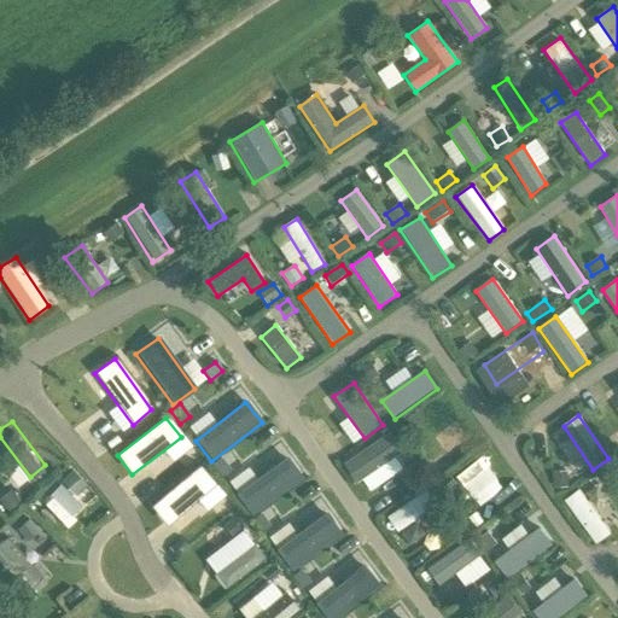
[(438,429),(447,452),(465,444),(456,423),(438,429)]
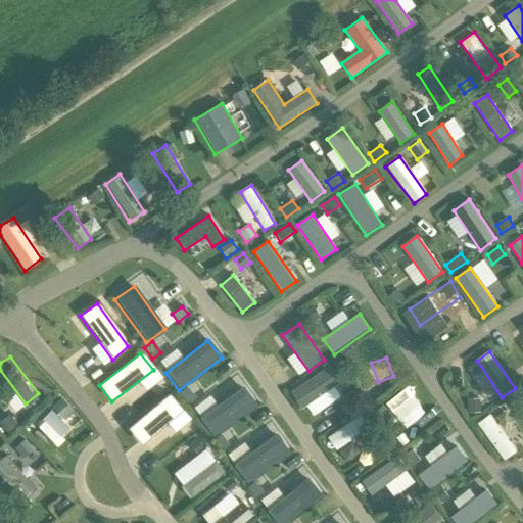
[(291,393),(302,411),(343,381),(331,366),(291,393)]
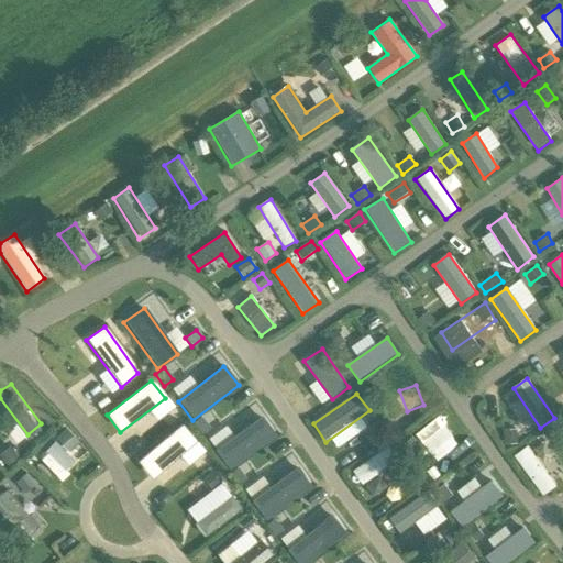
[(240,419),(261,409),(256,399),(235,408),(240,419)]
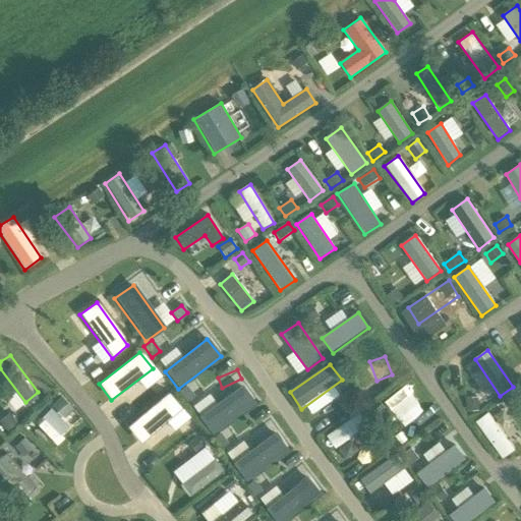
[(404,422),(424,407),(405,382),(385,397),(404,422)]
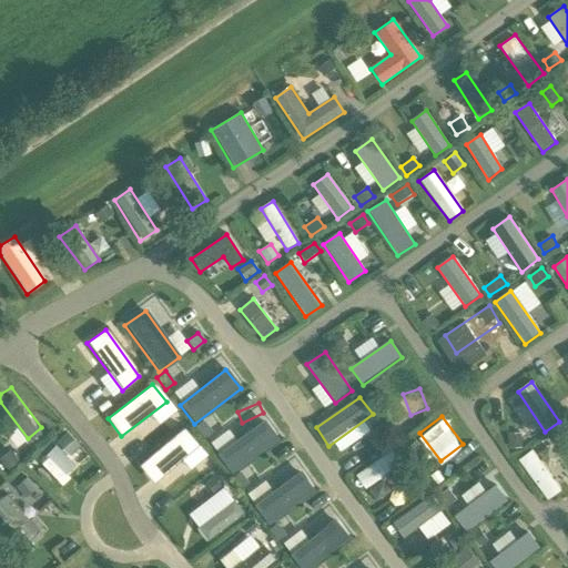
[(277,442),(262,421),(216,455),(230,476),(277,442)]
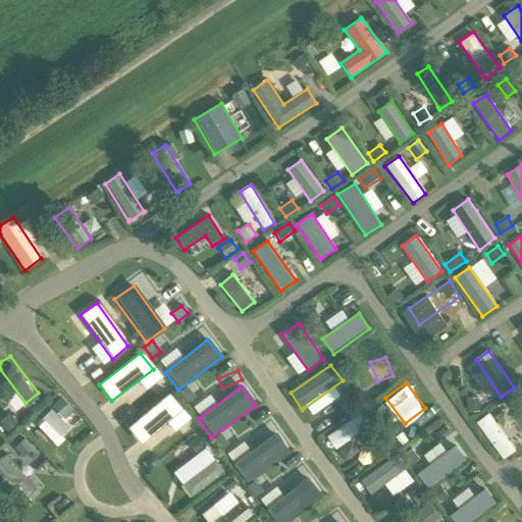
[(194,398),(186,387),(178,394),(187,404),(194,398)]
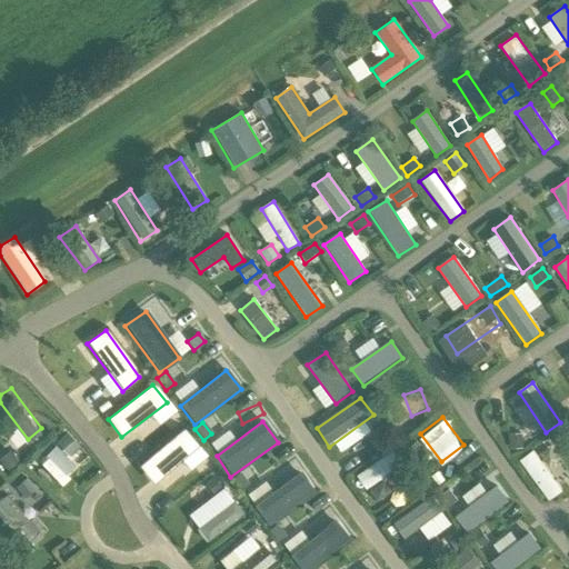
[(198,447),(182,428),(138,468),(152,486),(198,447)]
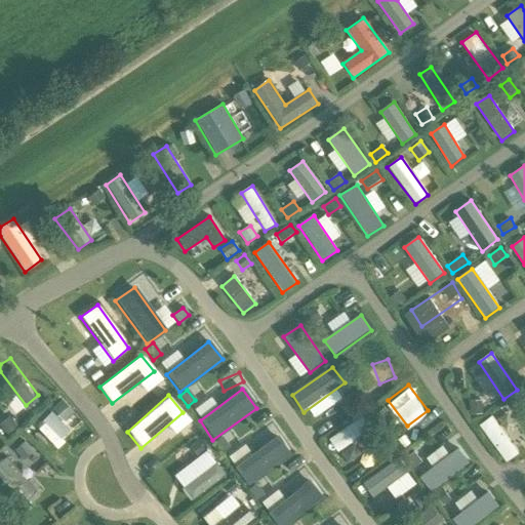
[(74,414),(62,400),(51,409),(65,422),(74,414)]
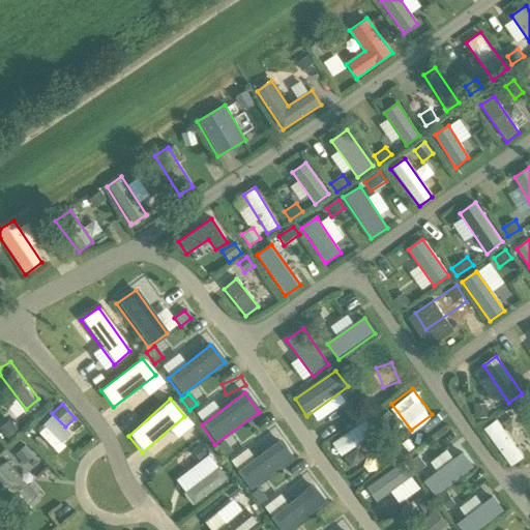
[(37,433),(57,454),(65,447),(62,444),(69,436),(52,416),(37,433)]
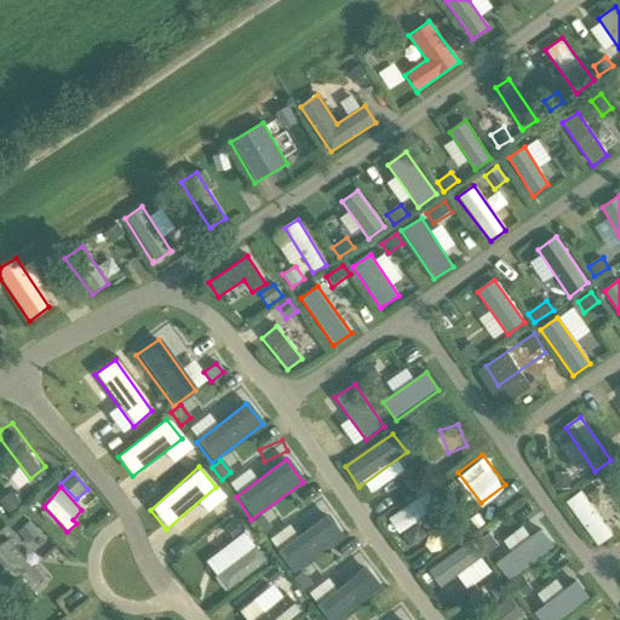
[(613,537),(581,492),(566,503),(598,547),(613,537)]
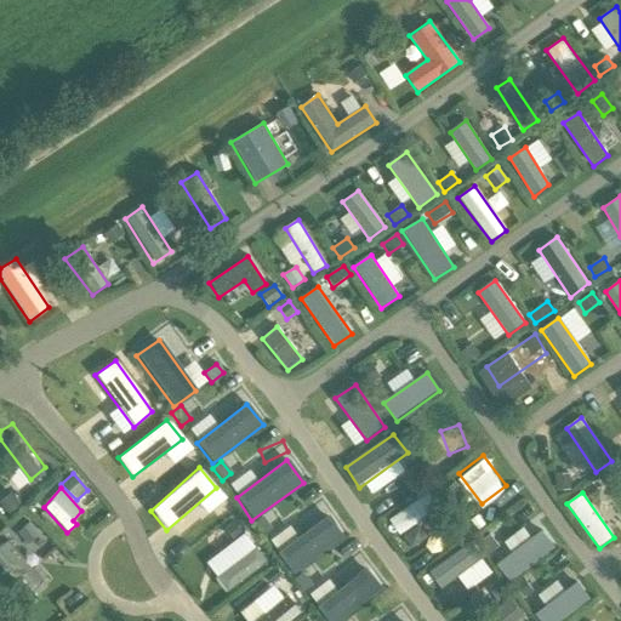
[(431,494),(388,520),(399,536),(440,508),(431,494)]
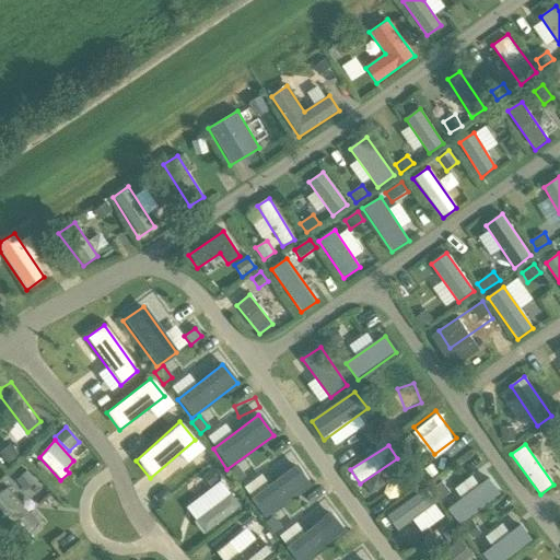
[(249,500),(264,518),(311,485),(295,465),(249,500)]
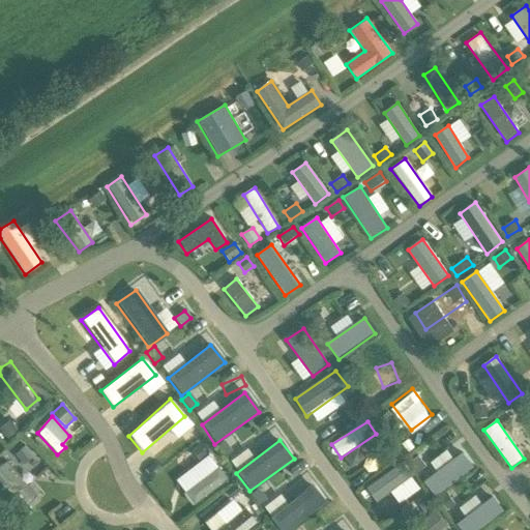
[(231,451),(223,441),(215,447),(224,458),(231,451)]
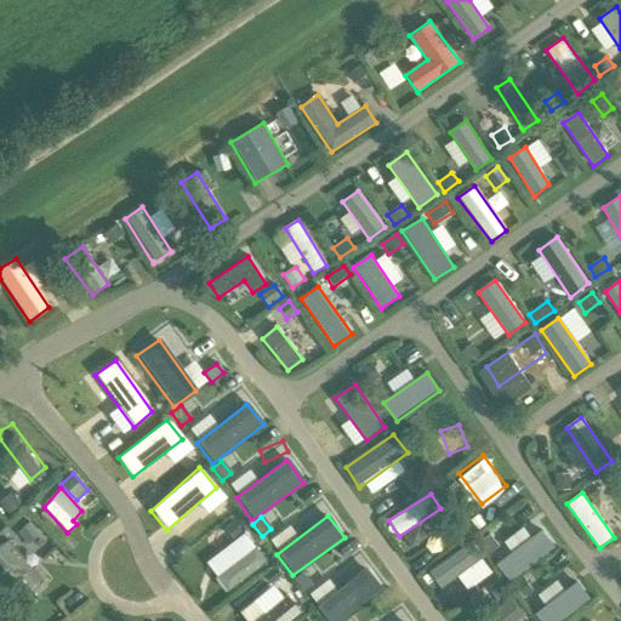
[(241,533),(232,520),(223,528),(232,540),(241,533)]
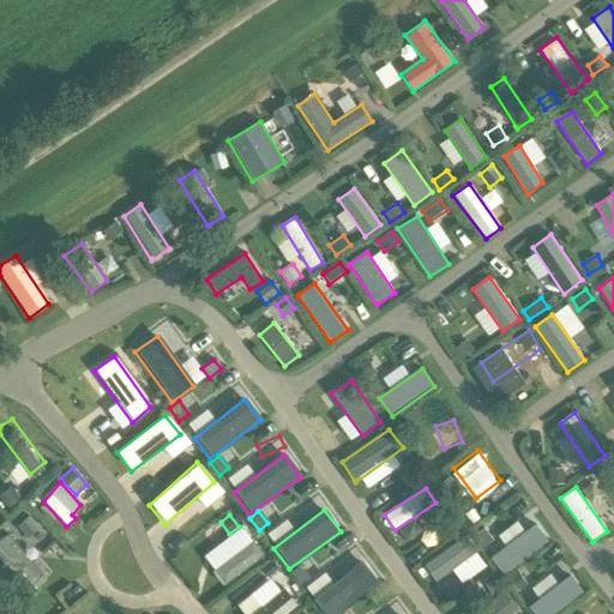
[(38,529),(28,516),(16,528),(26,540),(38,529)]
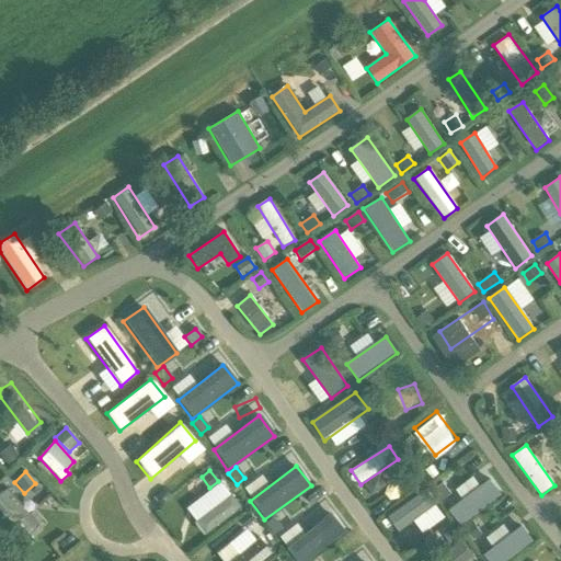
[(490,481),(449,512),(461,527),(502,495),(490,481)]
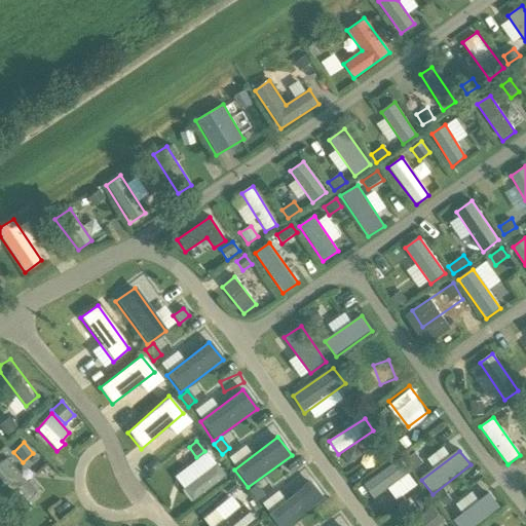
[(423,464),(415,453),(407,458),(415,470),(423,464)]
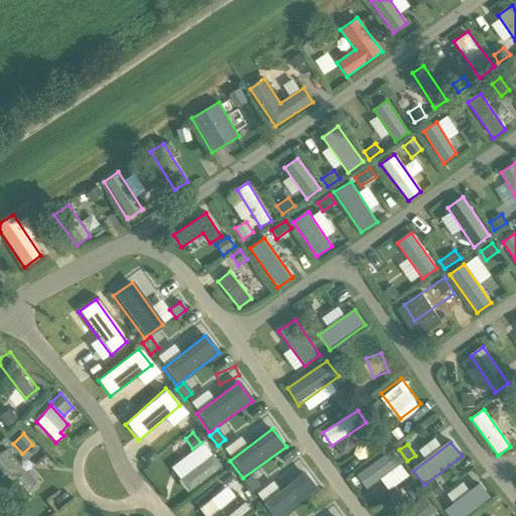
[(0,488),(13,503),(36,484),(7,449),(0,456),(0,488)]
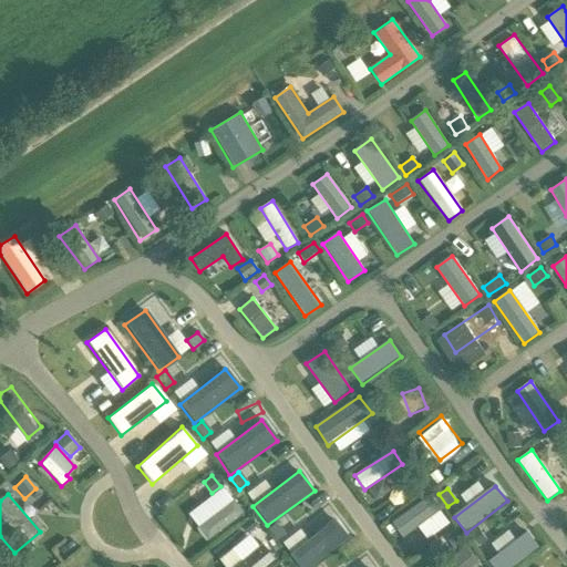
[(432,495),(392,523),(403,538),(442,511),(432,495)]
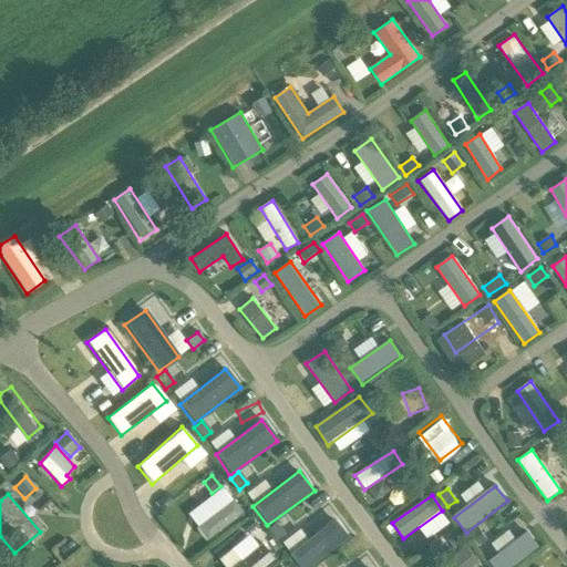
[(196,528),(205,542),(243,514),(232,501),(196,528)]
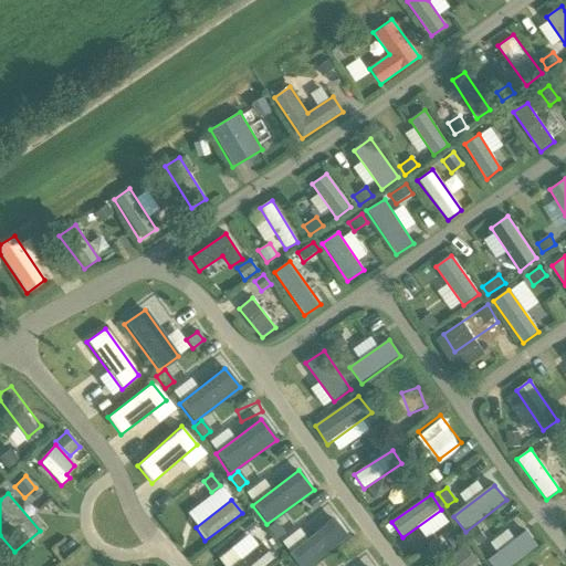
[(287,555),(296,565),(312,565),(348,537),(333,519),(287,555)]
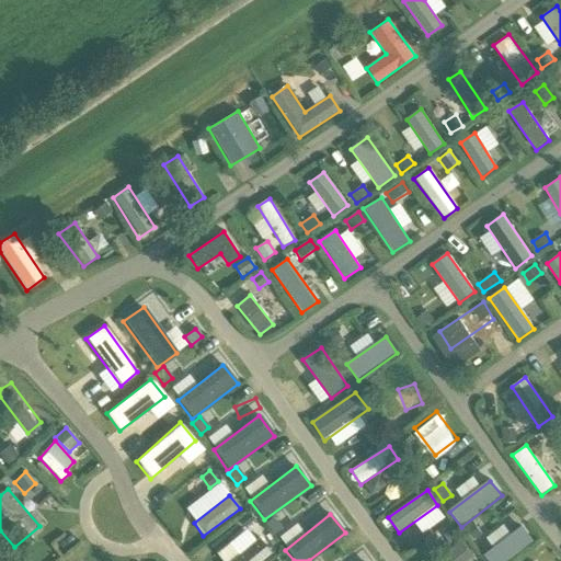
[(282,529),(273,518),(264,525),(273,536),(282,529)]
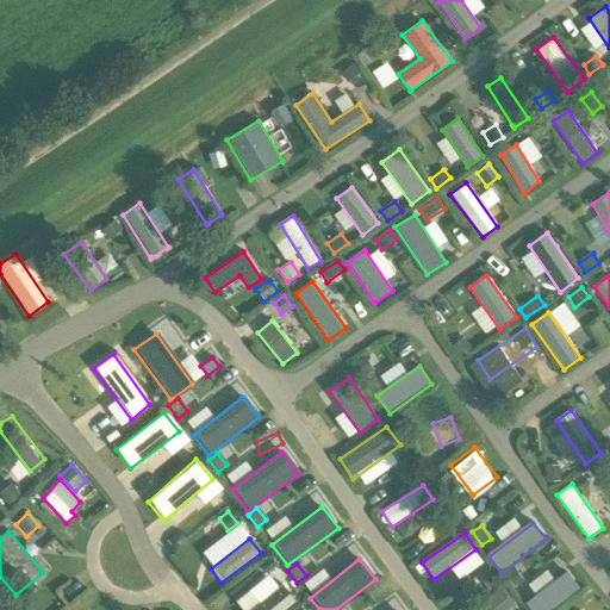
[(267,568),(232,596),(242,608),(277,582),(267,568)]
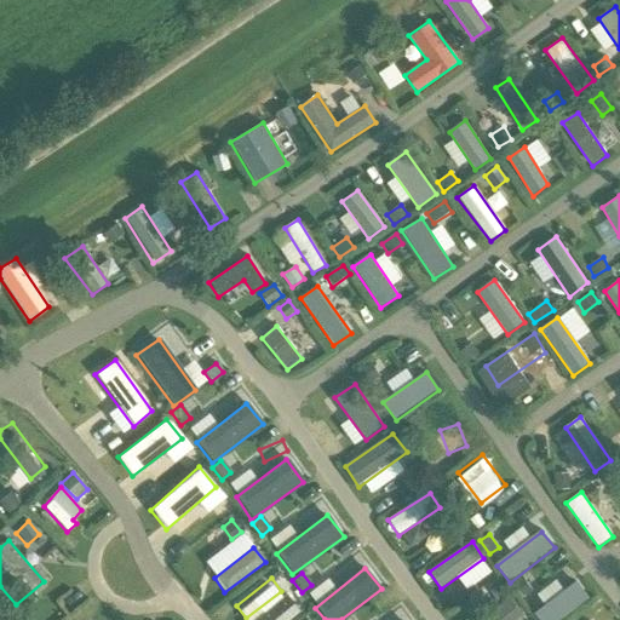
[(577,581),(534,615),(538,619),(562,619),(590,600),(577,581)]
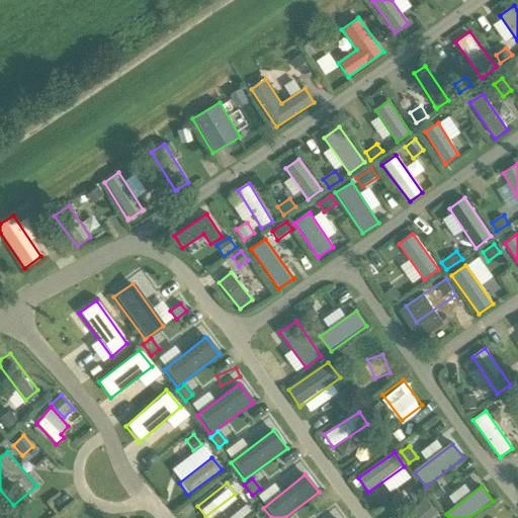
[(212,517),(242,517),(249,512),(239,497),(212,517)]
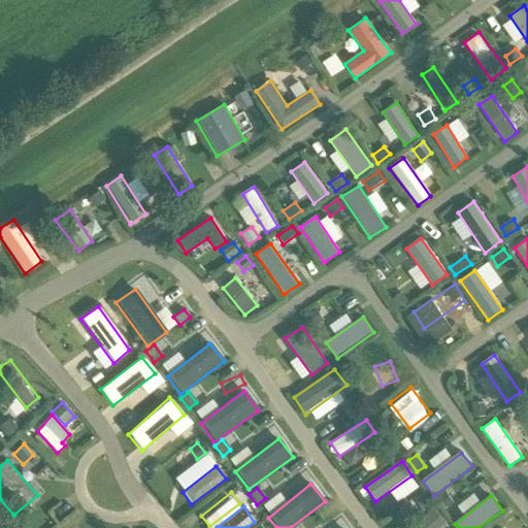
[(442,527),(447,525),(433,509),(411,527),(442,527)]
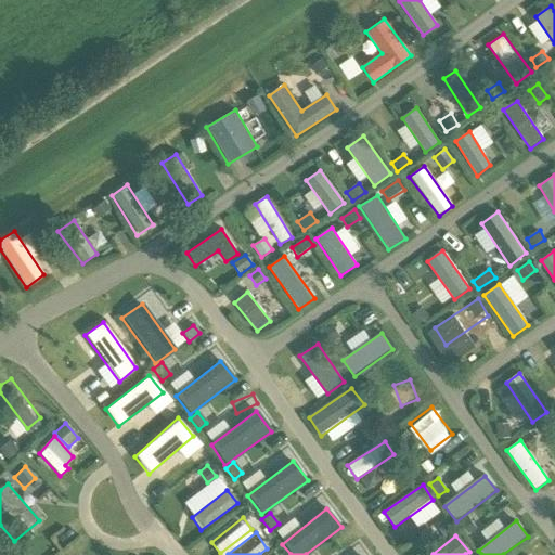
[(343,554),(353,554),(363,552),(360,542),(340,549),(343,554)]
